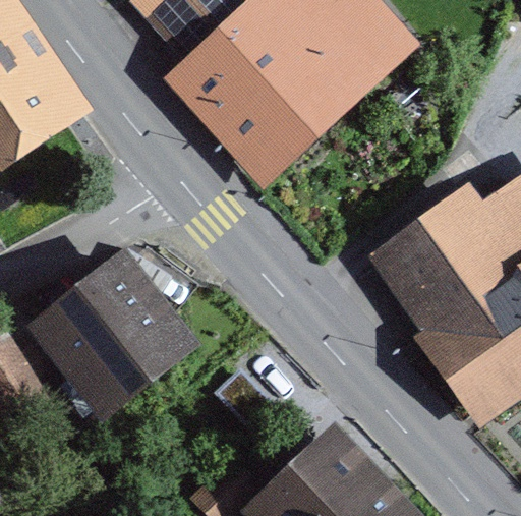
[(0,0),(0,171),(93,110),(17,0),(0,0)]
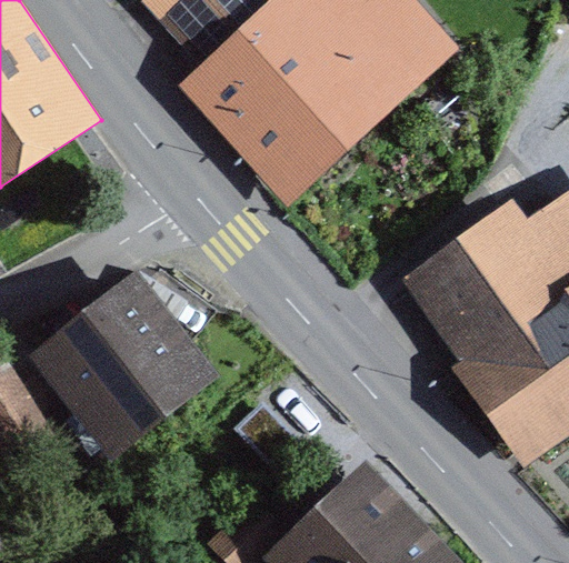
[(176,0),(158,17),(197,60),(173,80),(288,205),(463,47),(421,0),(176,0)]
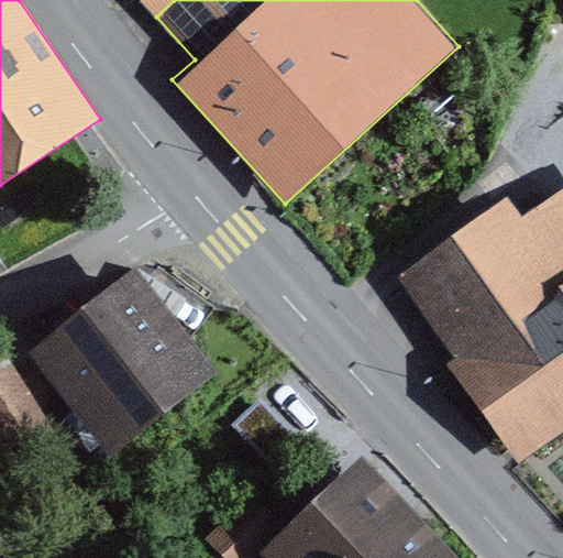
[(562,428),(562,184),(522,214),(507,193),(397,271),(459,352),(443,362),(517,462),(562,428)]
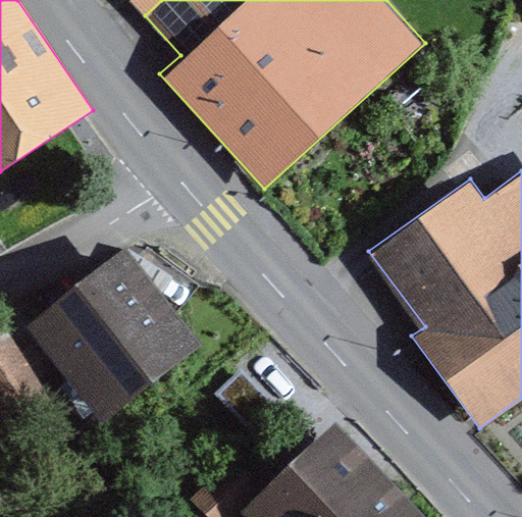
[(201,345),(124,247),(24,324),(101,422),(201,345)]
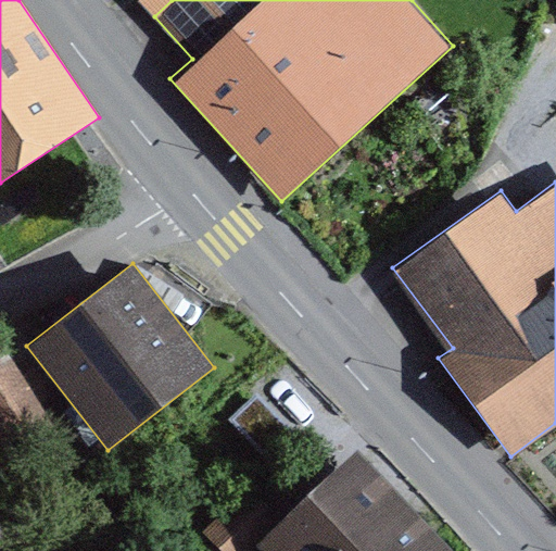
[(0,439),(7,451),(52,425),(4,346),(0,348),(0,439)]
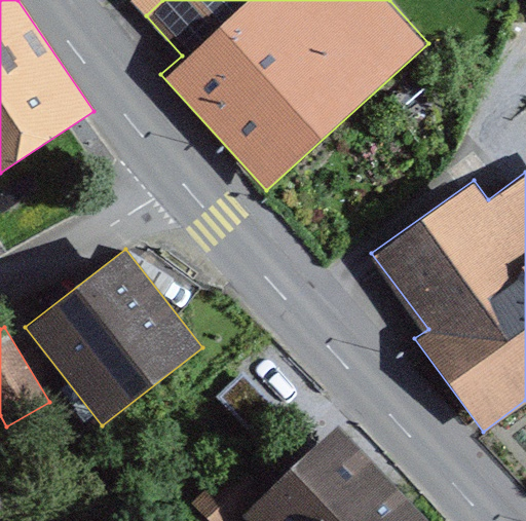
[(247,511),(255,520),(415,520),(421,516),(337,426),(269,489),(247,511)]
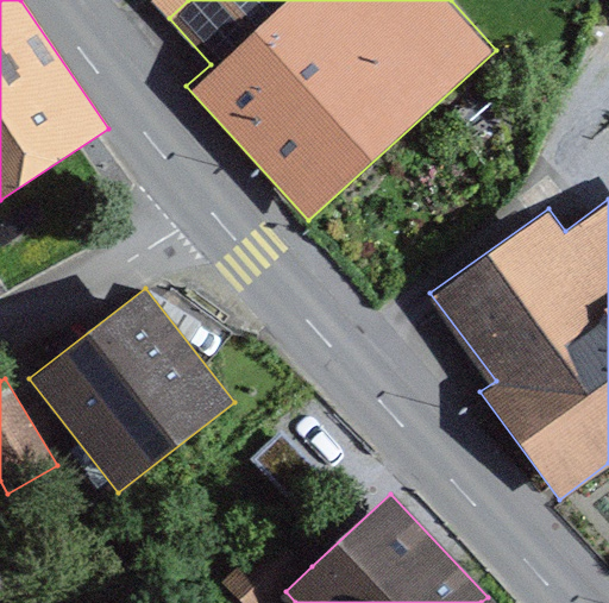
[(312,566),(271,526),(220,576),(245,602),(272,602),(286,591),(312,566)]
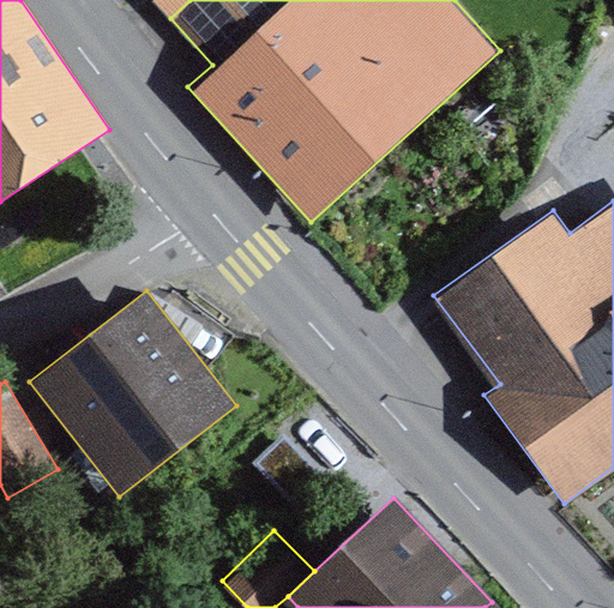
[(0,567),(0,600),(13,593),(0,567)]
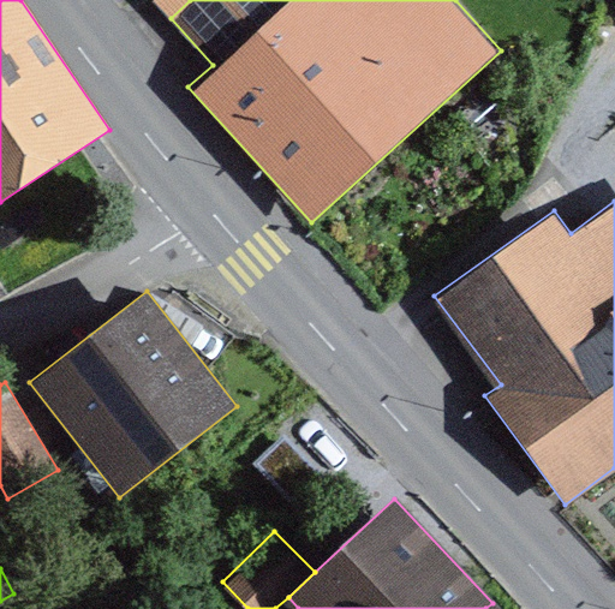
All buildings are outlined.
